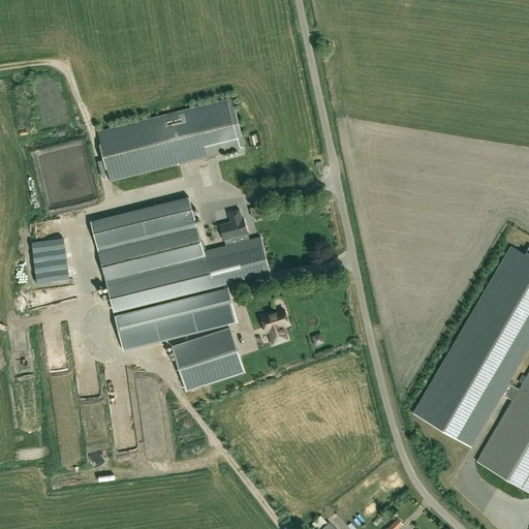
[(244,148),(241,135),(242,135),(236,110),(235,111),(231,98),(98,131),(111,182),(244,148)]
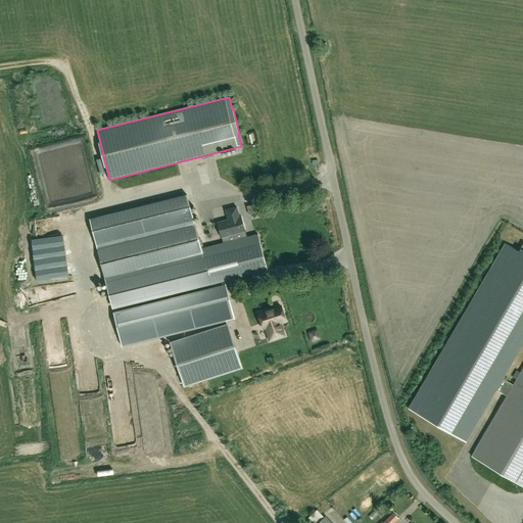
[(209,167),(201,169),(205,186),(214,185),(209,167)]
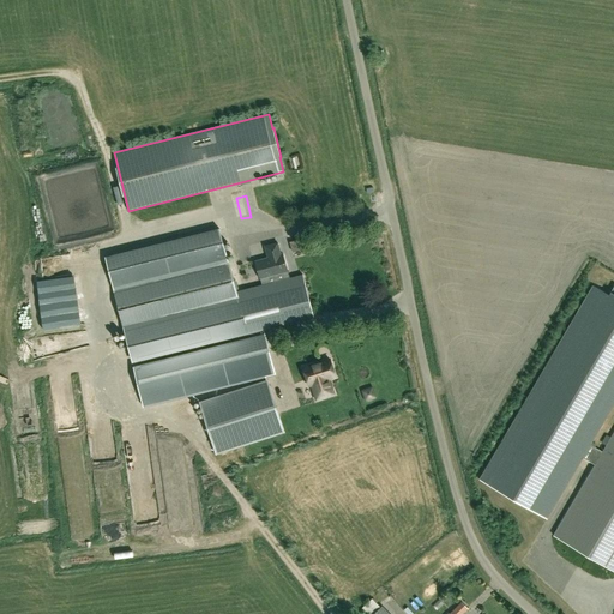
[(304,275),(290,278),(275,282),(263,284),(238,292),(220,229),(106,257),(132,360),(313,315),(304,275)]
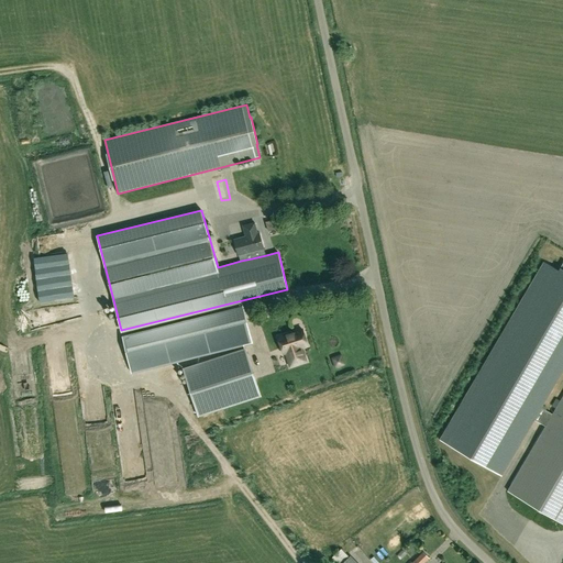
[(251,252),(252,258),(266,255),(260,233),(257,233),(254,222),(243,225),(245,236),(234,240),(239,255),(251,252)]
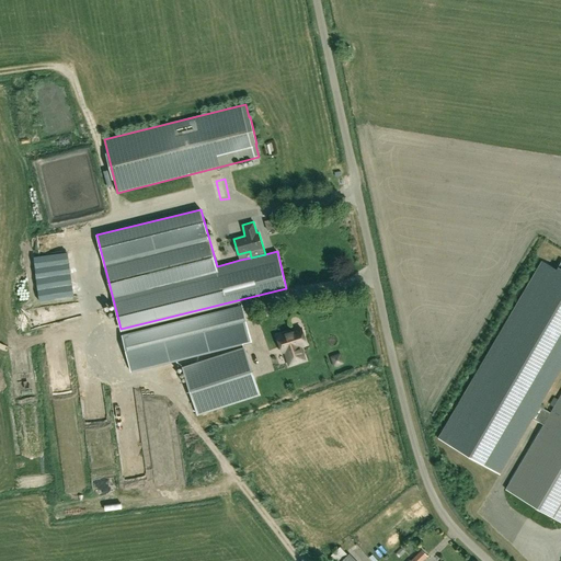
[(560,369),(560,261),(557,270),(542,261),(438,438),(500,474),(533,419),(544,424),(550,412),(545,409),(540,407),(560,369)]
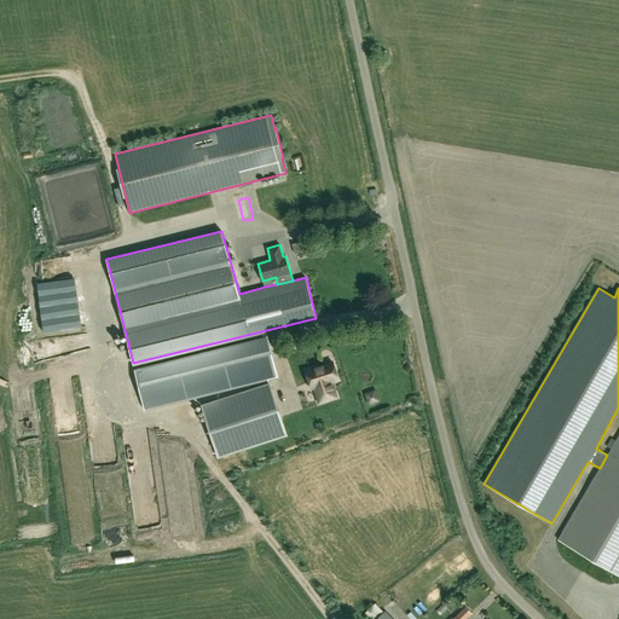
[(81,330),(88,327),(77,306),(70,310),(81,330)]
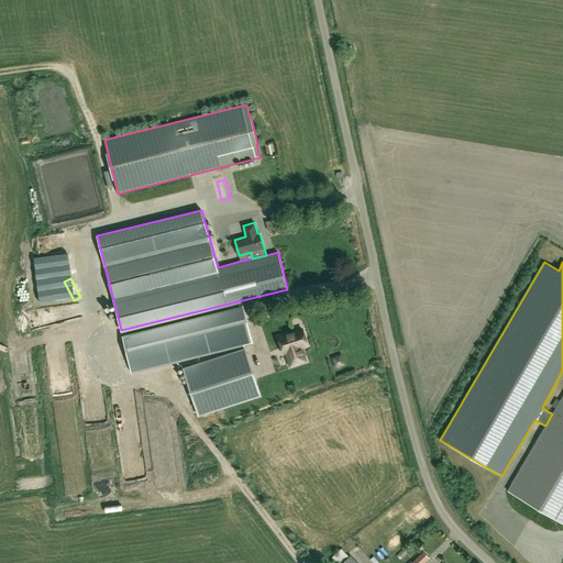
[(180,361),(252,343),(245,313),(124,343),(132,373),(180,361)]
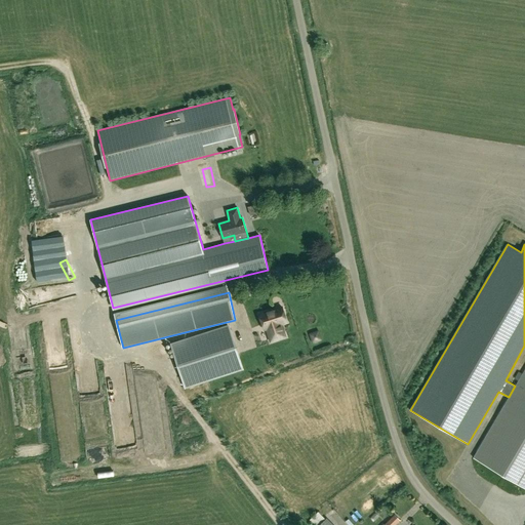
[(286,323),(281,308),(258,315),(264,329),(266,329),(270,341),(284,337),(280,324),(286,323)]
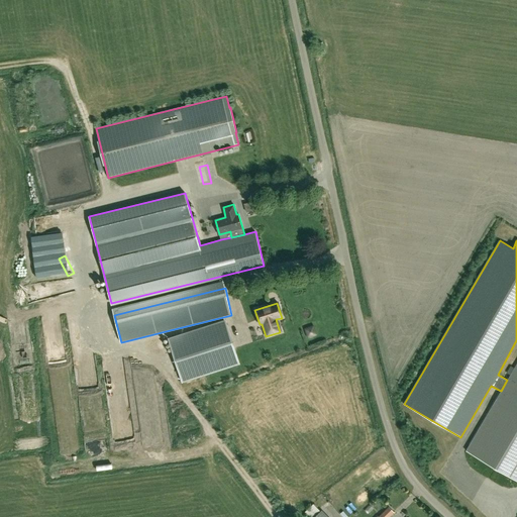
[(169,338),(183,383),(239,364),(225,320),(169,338)]
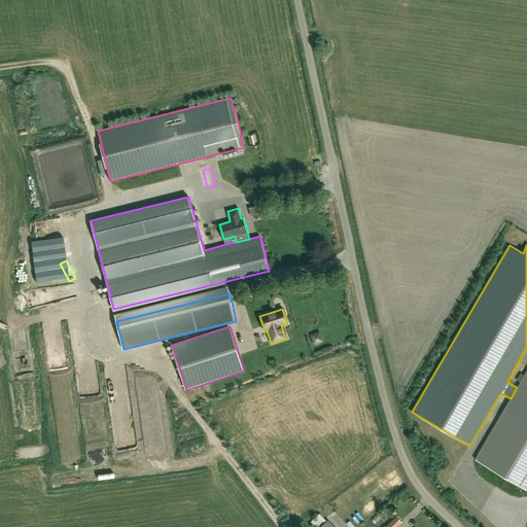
[(65,348),(54,351),(58,365),(69,362),(65,348)]
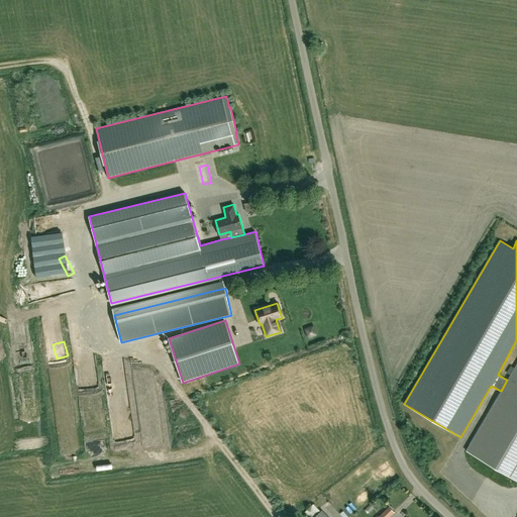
[(516,363),(507,380),(501,391),(467,450),(516,480),(516,363)]
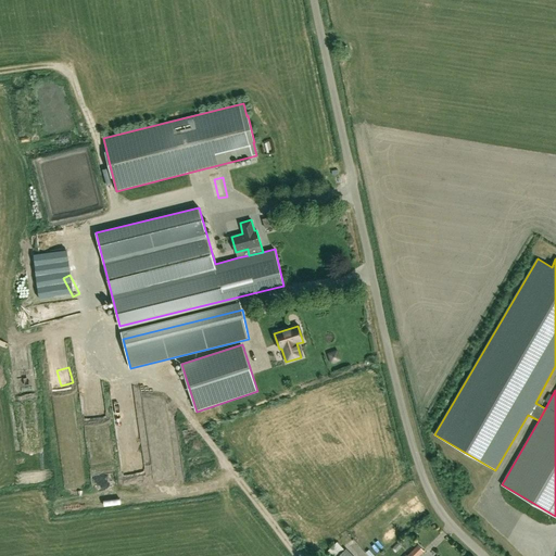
[(340,551),(346,547),(341,539),(335,543),(340,551)]
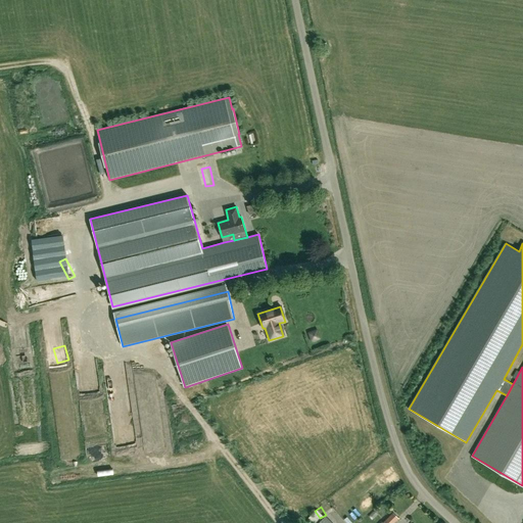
[(393,522),(398,519),(393,514),(382,522),(381,522),(393,522)]
